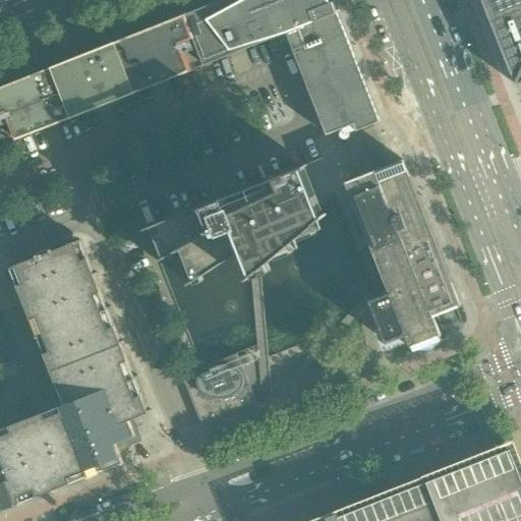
[(190,71),(190,70),(180,44),(192,39),(204,65),(227,56),(266,41),(286,33),(301,71),(302,73),(309,92),(310,95),(317,112),(319,115),(326,132),(327,135),(353,124),(356,131),(379,122),(332,2),(330,3),(328,0),(222,0),(184,15),(184,14),(183,14),(183,15),(99,49),(0,88),(0,114),(5,113),(15,140),(16,140),(16,139),(173,77),(190,71)]
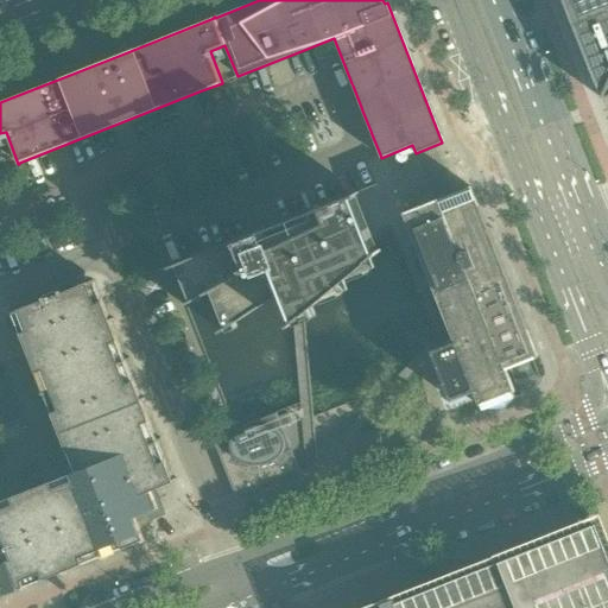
[(607,95),(607,0),(561,0),(601,99),(607,95)]
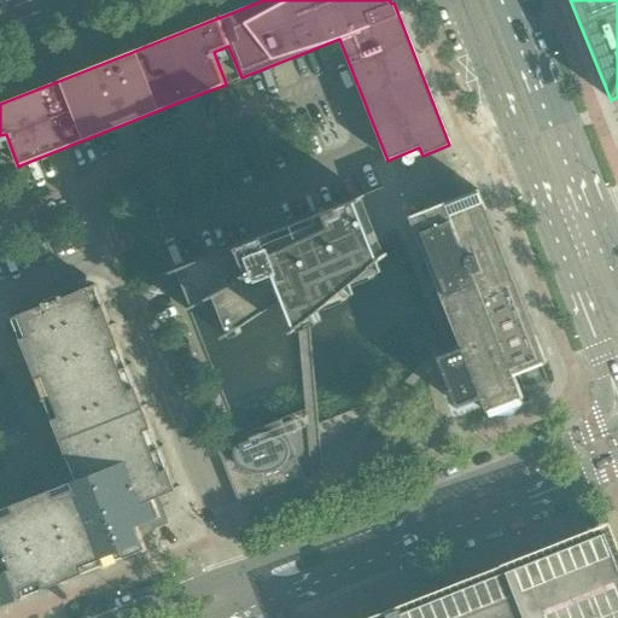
[(546,362),(477,190),(409,216),(461,348),(437,356),(450,389),(448,391),(449,394),(447,396),(445,397),(445,400),(447,402),(448,404),(450,404),(453,404),(455,410),(474,402),(473,400),(481,396),(487,412),(520,398),(523,397),(513,375),(546,362)]
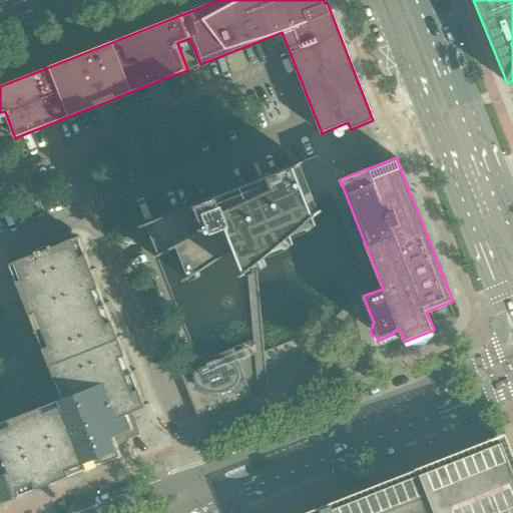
[(245,274),(321,211),(315,201),(312,196),(299,164),(302,163),(302,162),(142,225),(142,226),(149,223),(152,231),(160,252),(154,257),(155,258),(161,254),(180,244),(191,275),(185,279),(186,280),(192,276),(239,244),(241,250),(248,270),(244,273),(245,274)]
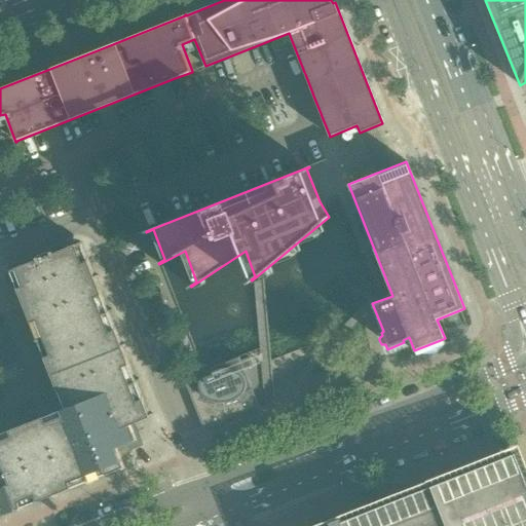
[(21,508),(36,501),(52,495),(53,498),(57,497),(55,494),(71,488),(87,482),(88,485),(90,484),(89,481),(106,474),(121,468),(122,472),(125,471),(118,454),(142,445),(134,423),(153,415),(152,413),(149,415),(136,383),(139,381),(139,379),(135,380),(122,348),(125,347),(124,344),(121,345),(109,313),(112,312),(111,309),(108,310),(95,278),(99,277),(98,275),(94,276),(81,245),(83,243),(82,241),(52,253),(51,250),(49,251),(50,254),(39,259),(38,256),(35,257),(36,260),(7,271),(8,273),(10,272),(20,296),(15,297),(17,301),(21,300),(23,304),(20,306),(21,308),(24,307),(30,323),(36,339),(33,340),(34,343),(37,341),(50,373),(46,375),(48,378),(51,376),(64,408),(59,410),(27,423),(27,421),(24,422),(25,424),(0,433),(0,515),(17,509),(19,511),(22,510),(21,508)]
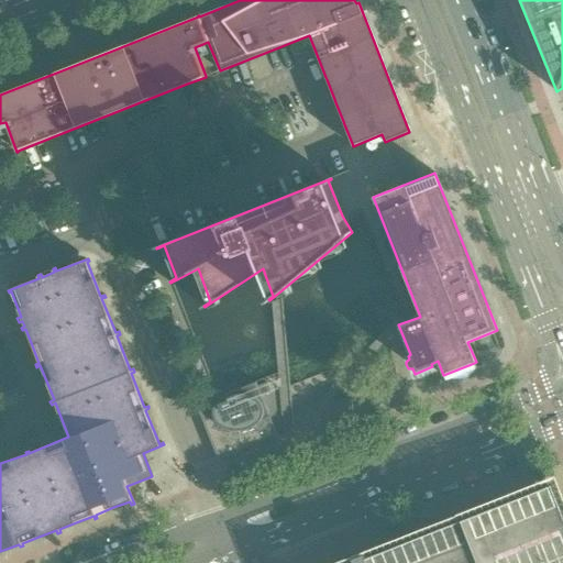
[(276,435),(262,397),(271,393),(267,383),(257,387),(255,382),(218,396),(196,405),(217,459),(276,435)]
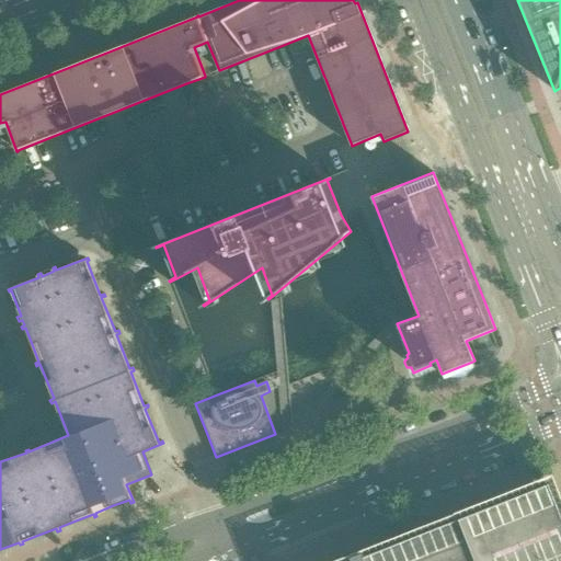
[(560,560),(560,501),(556,499),(549,481),(519,492),(490,505),(348,560),(560,560)]
